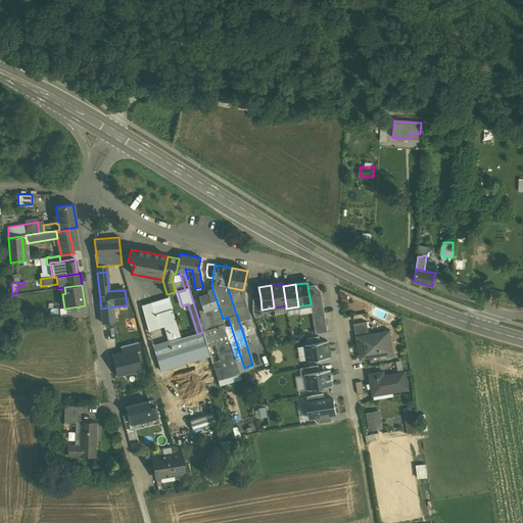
[(314,285),(307,286),(310,298),(322,296),(321,292),(314,285)]
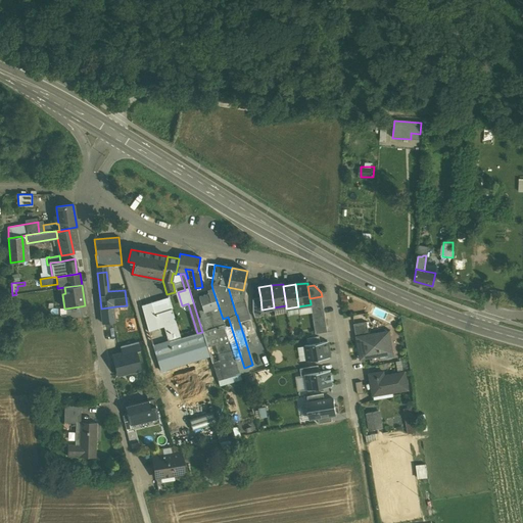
[(243,290),(228,287),(236,315),(237,315),(239,322),(249,319),(242,296),(243,290)]
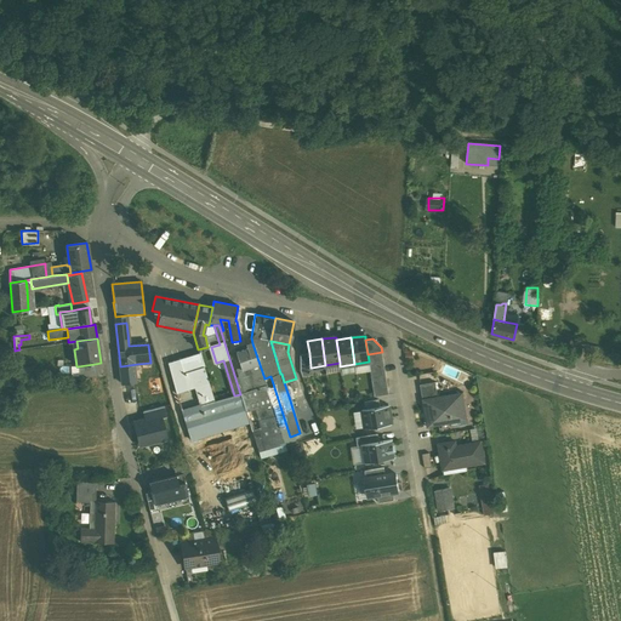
[(265,379),(252,343),(246,346),(248,349),(237,353),(241,369),(237,370),(239,377),(235,379),(240,394),(245,411),(249,410),(255,431),(251,431),(258,451),(284,443),(265,379)]
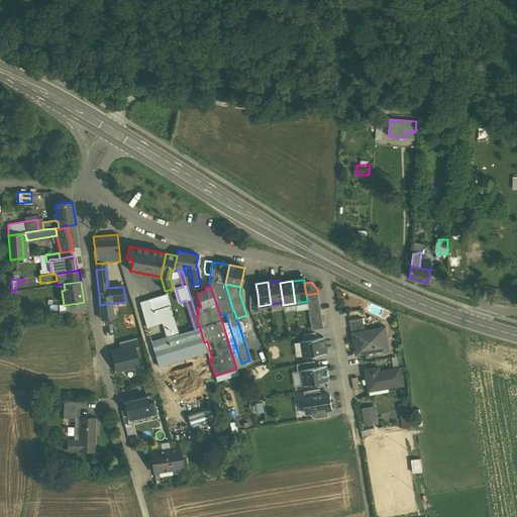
[(16,291),(12,292),(13,312),(22,313),(22,305),(17,306),(16,291)]
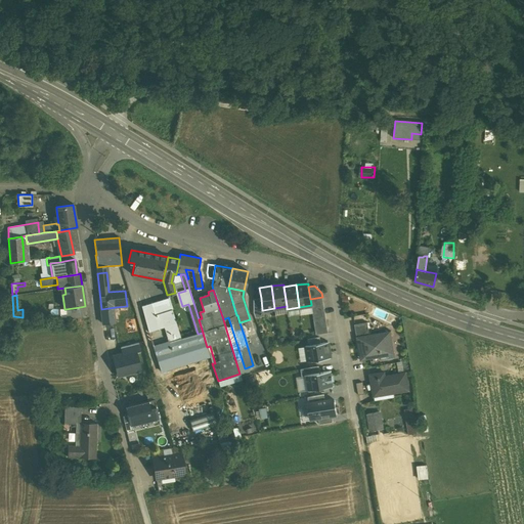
[(168,298),(140,306),(144,318),(172,309),(168,298)]
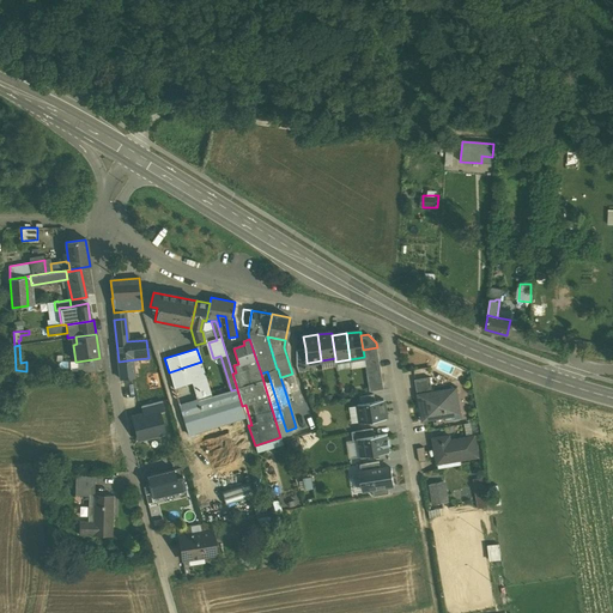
[(305,349),(296,350),(296,366),(298,371),(308,370),(308,363),(307,363),(305,349)]
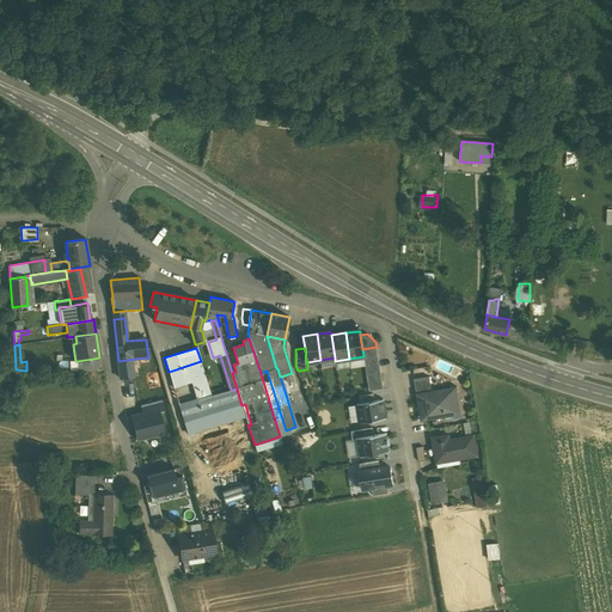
[(93,359),(77,361),(78,372),(96,372),(93,359)]
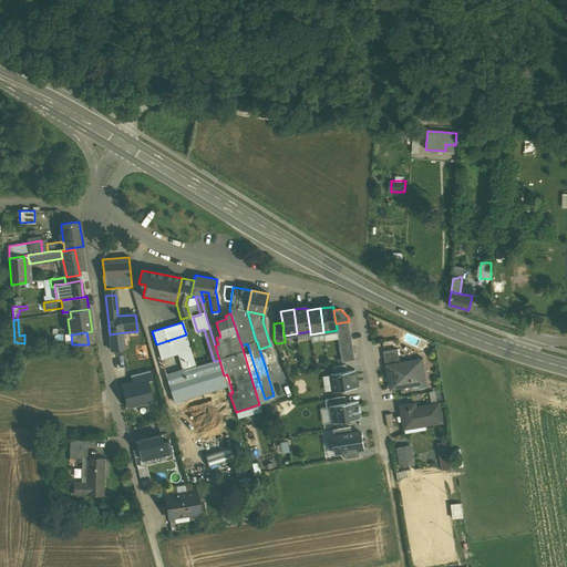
[(125,332),(110,334),(112,350),(123,349),(122,338),(125,338),(125,332)]
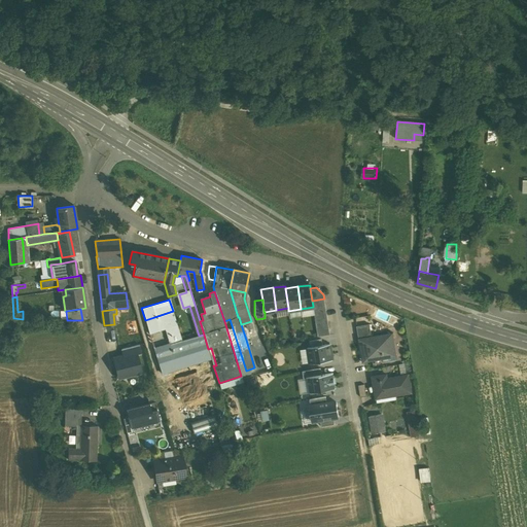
[(173,311),(145,320),(149,334),(165,328),(170,345),(182,341),(177,324),(173,311)]
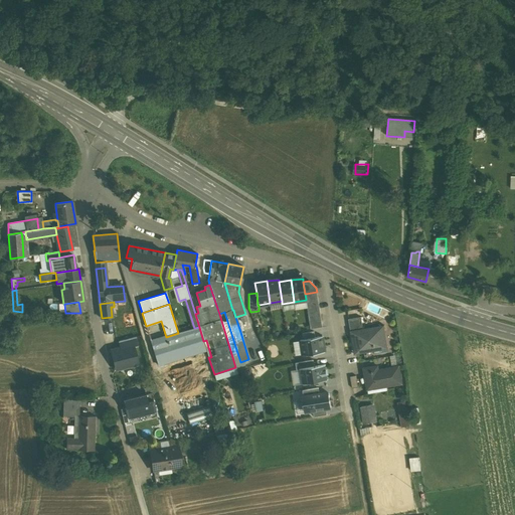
[(361,317),(348,319),(350,331),(353,331),(363,329),(361,317)]
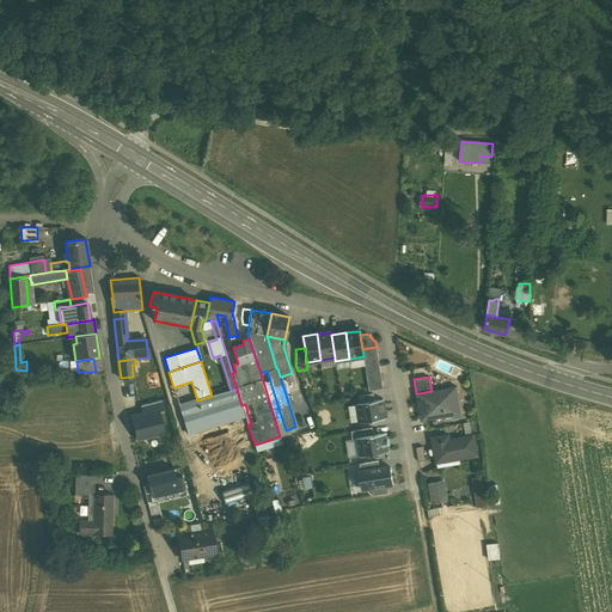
[(432,391),(420,393),(422,407),(426,407),(427,410),(426,410),(427,417),(432,416),(433,420),(445,417),(445,411),(460,409),(460,408),(458,408),(456,393),(457,393),(457,391),(446,393),(445,390),(448,390),(448,387),(432,391)]
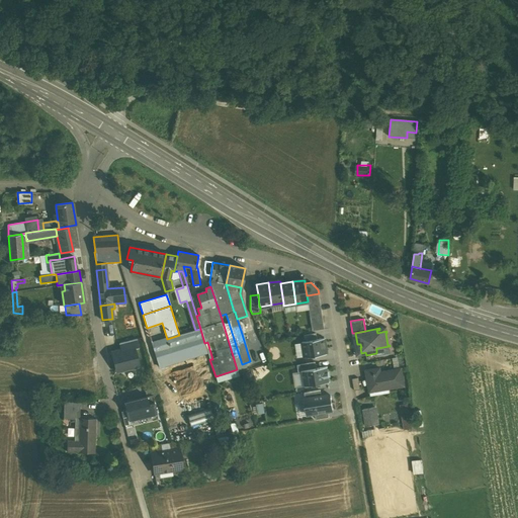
[(195,330),(179,335),(167,339),(152,343),(158,364),(206,349),(204,343),(200,329),(195,330)]
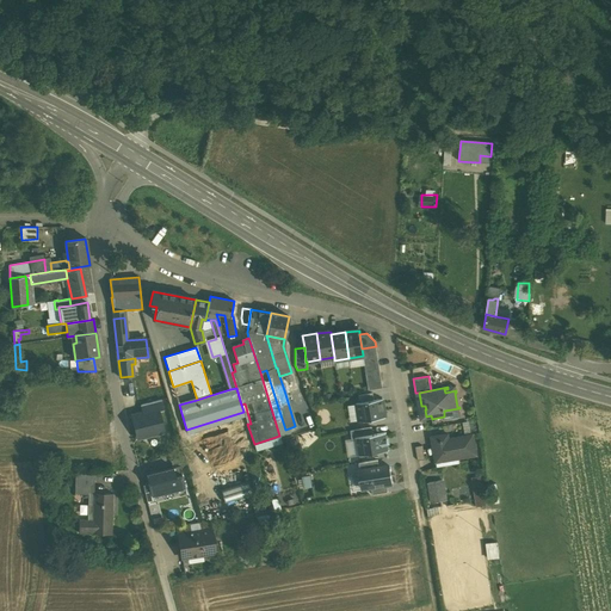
[(357,402),(359,421),(386,418),(386,415),(383,399),(375,400),(360,402),(357,402)]
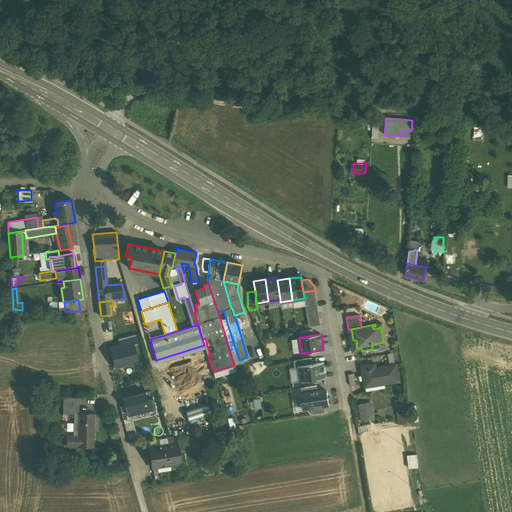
[(135,335),(117,339),(119,346),(132,343),(132,344),(137,343),(135,335)]
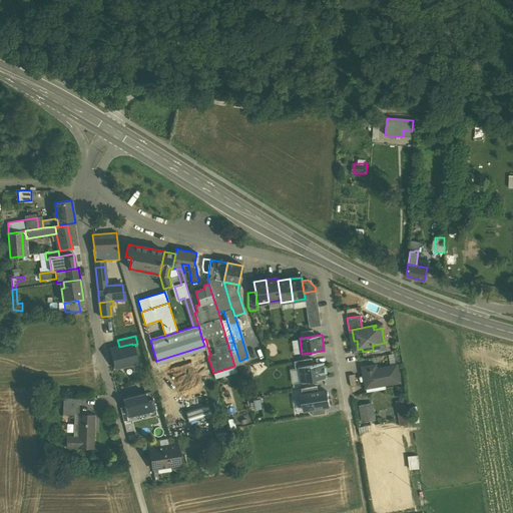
[(119,347),(110,349),(115,368),(136,362),(132,345),(132,344),(119,347)]
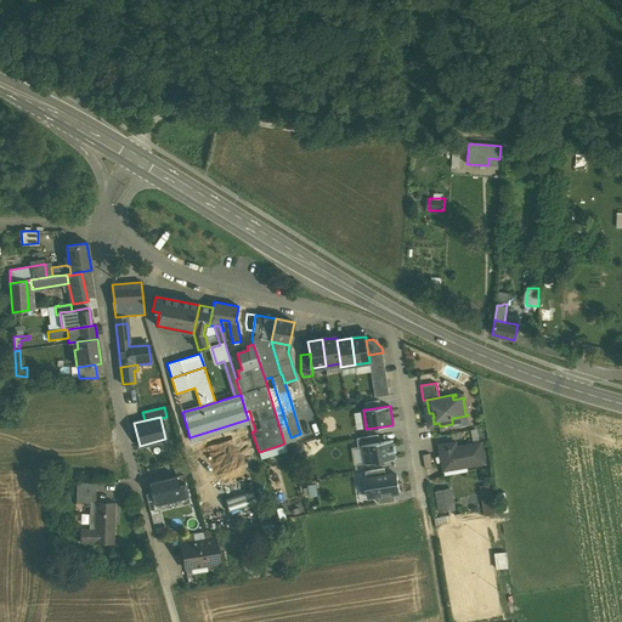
[(379,435),(357,437),(360,446),(361,446),(380,444),(379,435)]
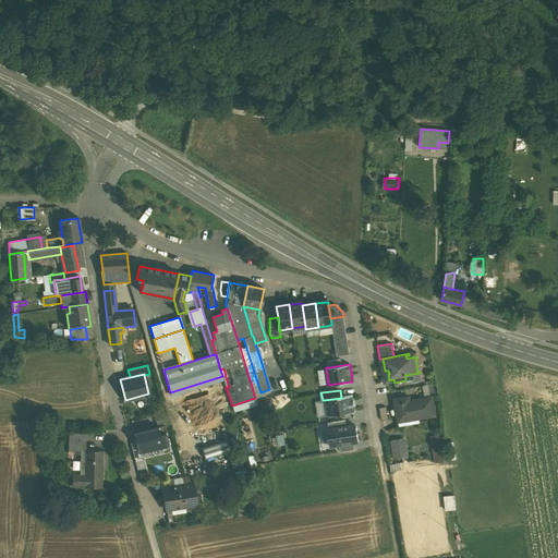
[(324,400),(327,416),(354,412),(352,396),(341,398),(324,400)]
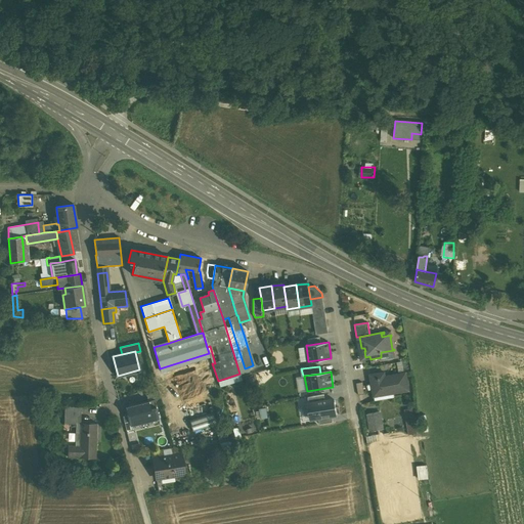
[(386,372),(370,375),(375,400),(394,397),(393,393),(408,390),(406,373),(387,376),(386,372)]
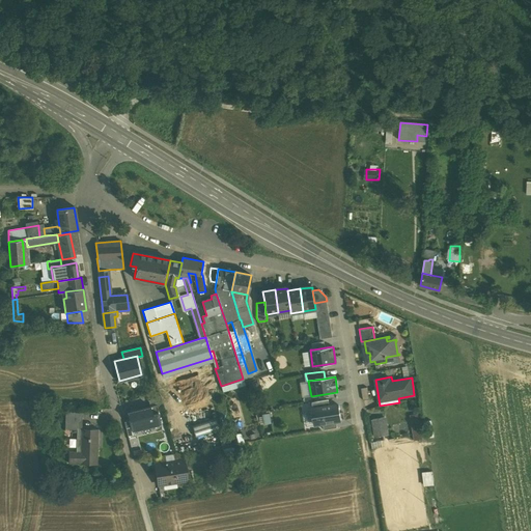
[(161,397),(148,400),(149,407),(156,404),(156,406),(162,404),(161,397)]
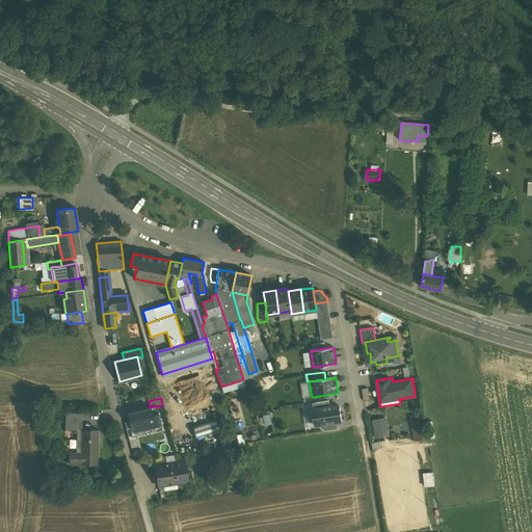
[(328,401),(314,403),(315,409),(329,407),(328,401)]
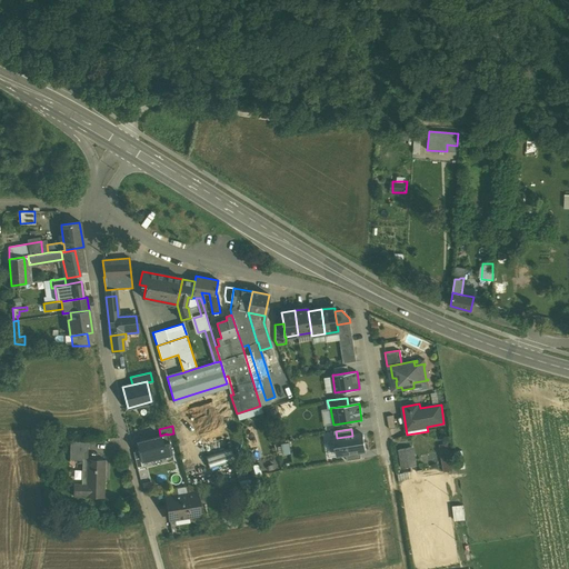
[(160,436),(136,441),(138,451),(140,462),(142,461),(172,455),(167,435),(167,433),(160,436)]
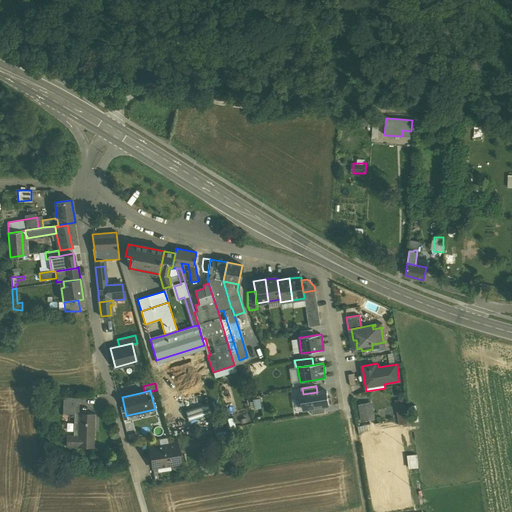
[(303,394),(301,394),(303,410),(311,409),(324,407),(328,406),(326,390),(317,392),(303,394)]
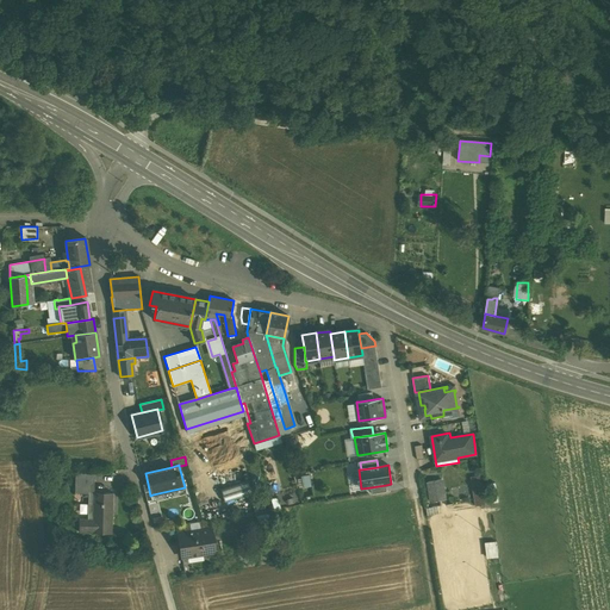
[(89,473),(75,473),(75,493),(88,493),(89,473)]
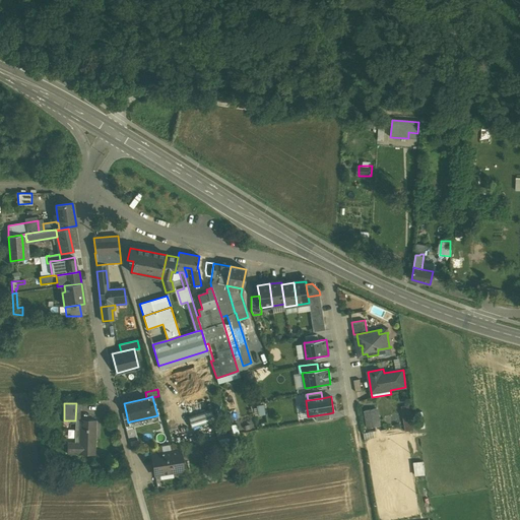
[(409,406),(402,407),(405,419),(403,420),(404,426),(411,425),(409,406)]
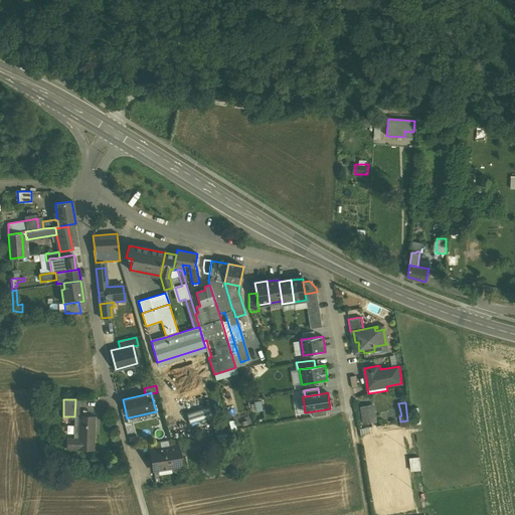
[(373,404),(361,406),(364,423),(370,422),(370,423),(375,422),(375,421),(376,421),(373,404)]
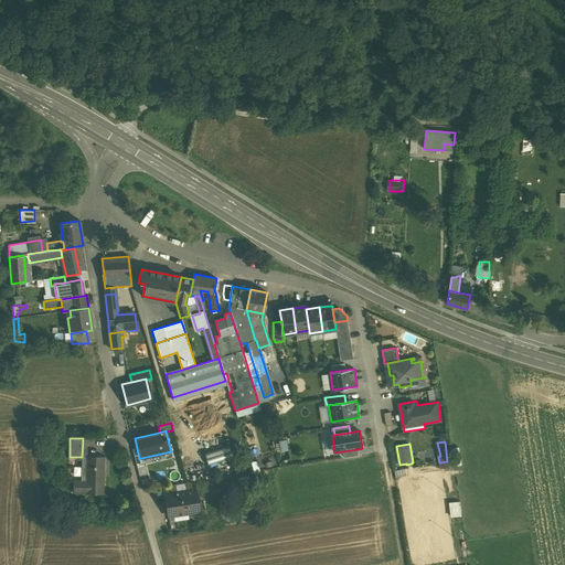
[(204,455),(209,466),(232,458),(227,447),(204,455)]
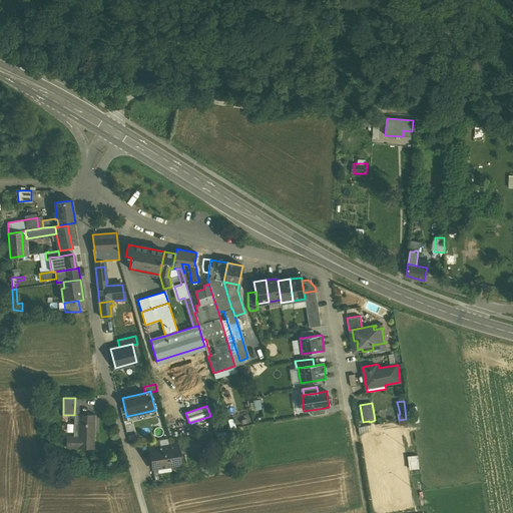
[(124,407),(120,408),(123,422),(129,420),(128,416),(126,417),(124,407)]
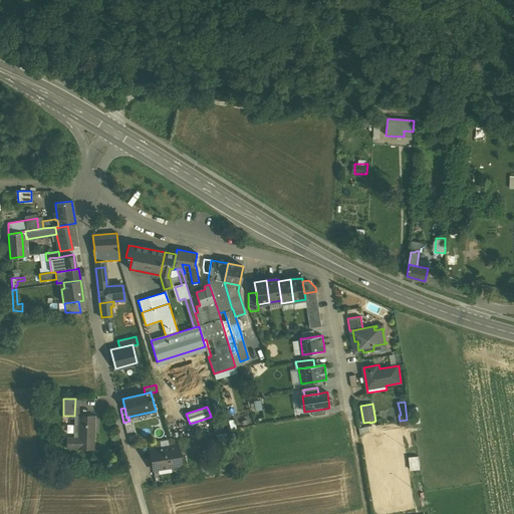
[(95,416),(78,415),(77,438),(66,438),(66,449),(77,449),(77,450),(94,450),(95,416)]
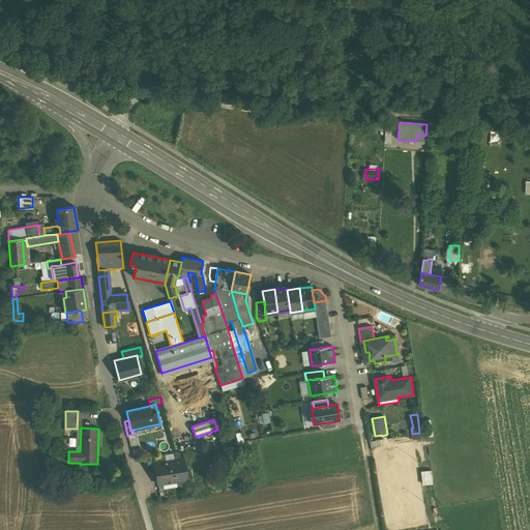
[(183,459),(154,464),(157,484),(186,479),(183,459)]
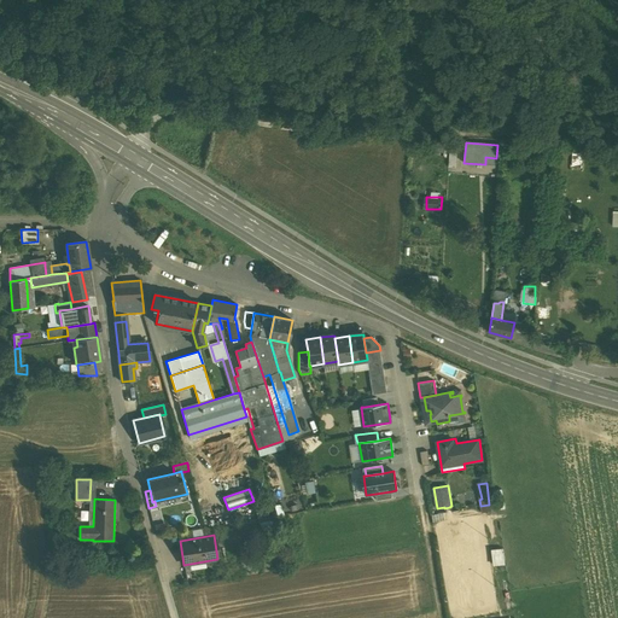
[(506,548),(494,549),(495,565),(507,564),(506,548)]
